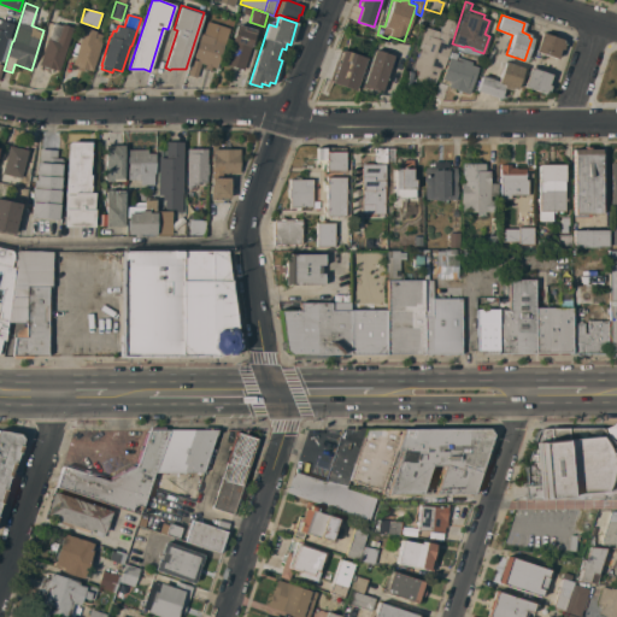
[(230,29),(225,43),(224,43),(216,69),(211,68),(211,70),(205,68),(205,65),(201,64),(197,78),(188,75),(193,60),(198,62),(198,59),(194,58),(201,34),(203,34),(206,21),(230,29)]
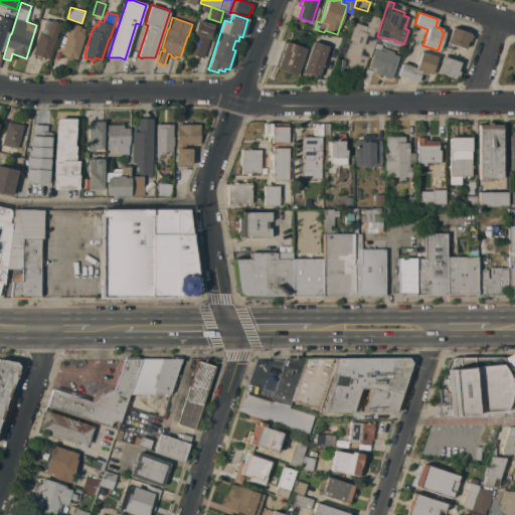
[(368,57),(367,57),(366,59),(364,66),(363,66),(361,71),(346,65),(348,59),(346,58),(344,57),(344,56),(344,53),(345,49),(346,50),(349,40),(347,40),(353,23),(360,25),(362,18),(379,23),(376,30),(377,31),(368,57)]
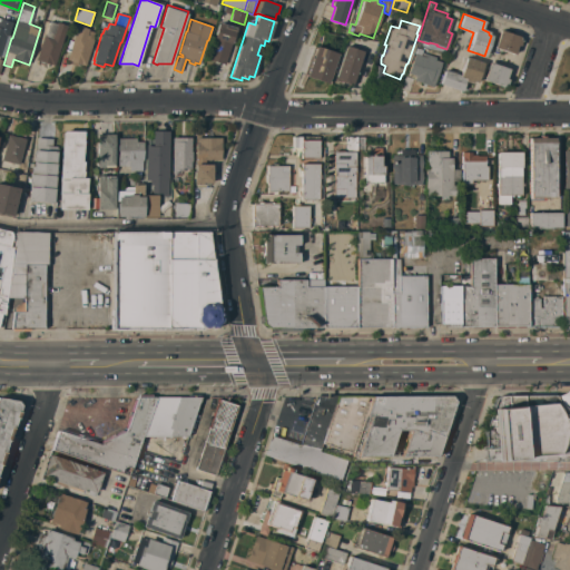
[(0,21),(10,25),(8,30),(8,31),(0,55),(0,21)]
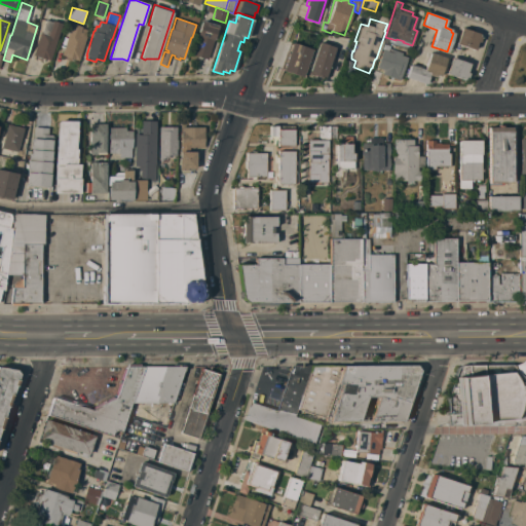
[(50,61),(33,55),(41,32),(42,32),(45,20),(51,22),(52,21),(63,24),(50,61)]
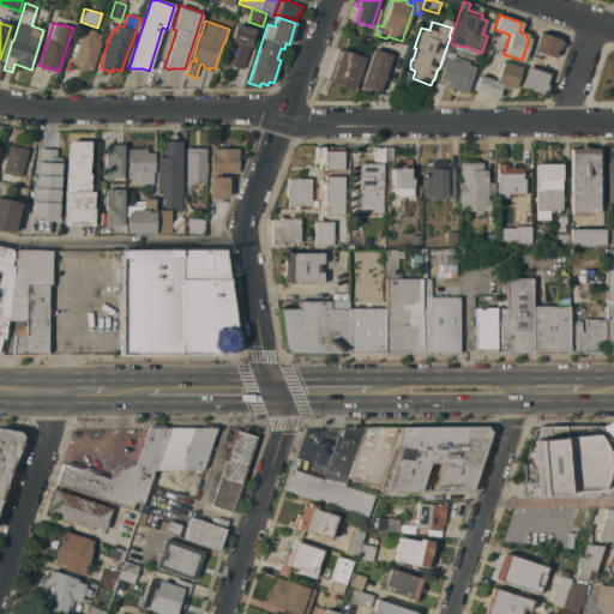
[(242,70),(223,64),(236,24),(254,30),(242,70)]
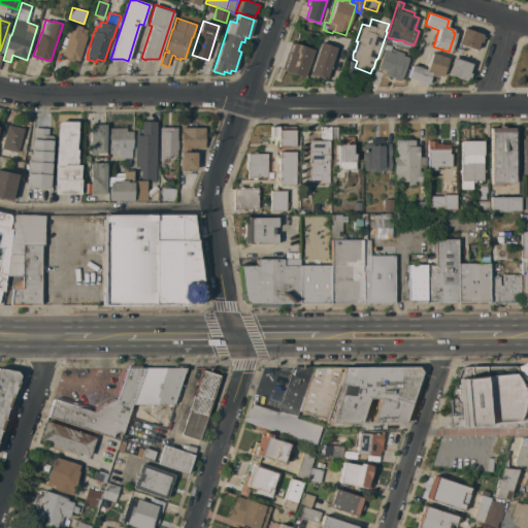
[(78,61),(71,59),(71,61),(65,59),(66,57),(62,56),(72,24),(83,27),(83,28),(88,30),(86,36),(87,36),(78,61)]
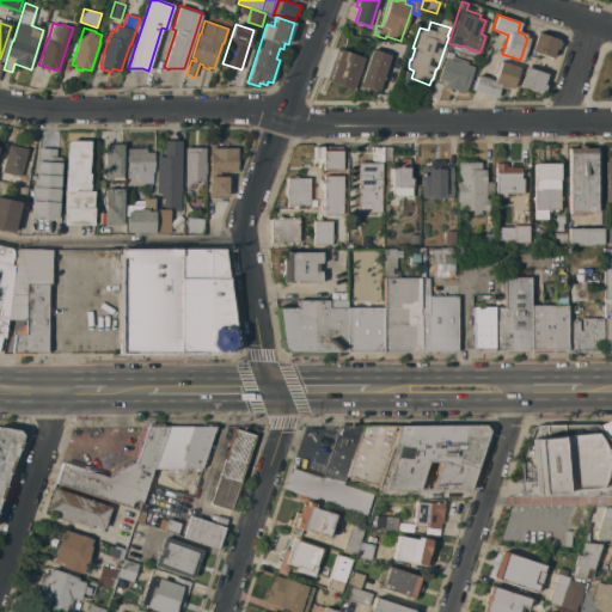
[(531,51),(537,32),(558,40),(557,43),(560,43),(558,49),(556,49),(552,59),(531,51)]
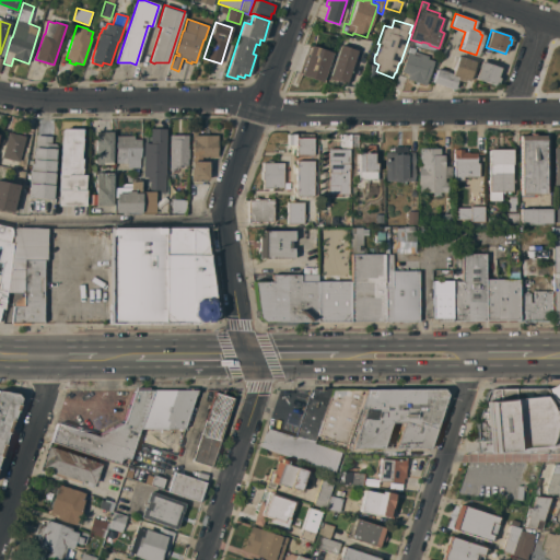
[(346,84),(328,79),(339,45),(357,51),(346,84)]
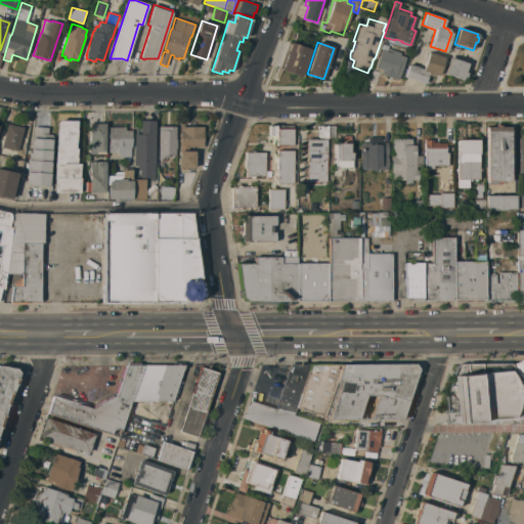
[(301,77),(281,71),(281,70),(279,69),(285,52),(287,53),(291,43),(310,49),(301,77)]
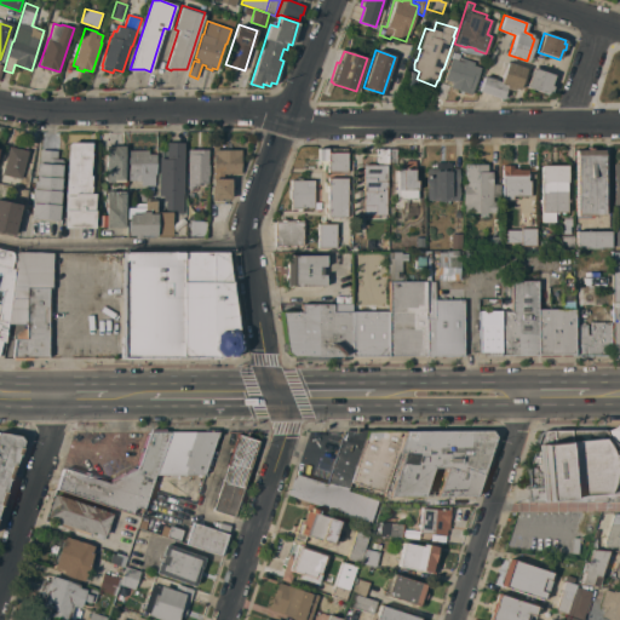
[(449,87),(451,82),(442,80),(449,58),(452,52),(458,55),(457,61),(458,57),(464,59),(472,62),(472,65),(480,68),(471,93),(470,95),(449,87)]
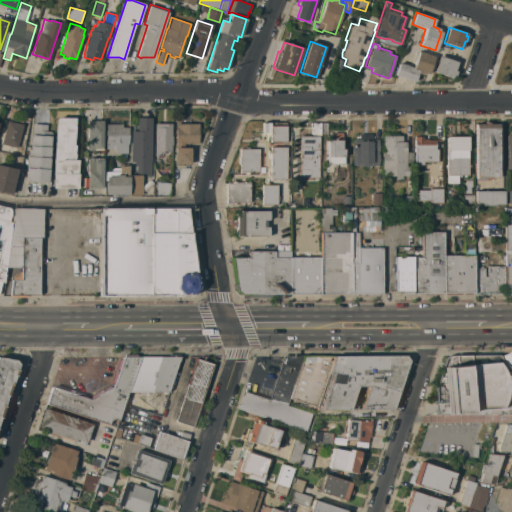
[(399,63),(412,68),(418,51),(434,57),(428,74),(425,73),(424,76),(417,73),(414,82),(395,76),(399,63)]
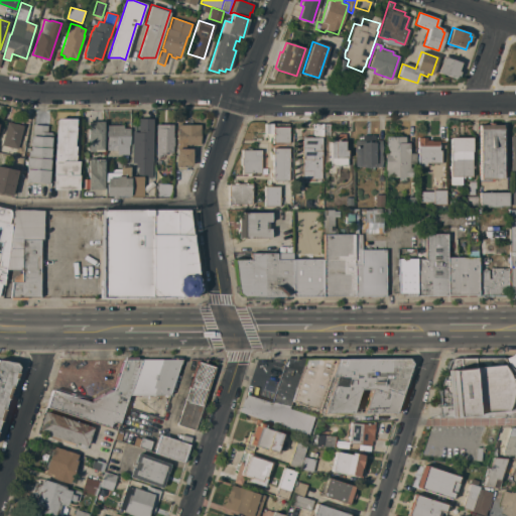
[(442,56),(461,62),(458,72),(460,72),(459,77),(457,76),(456,79),(437,73),(442,56)]
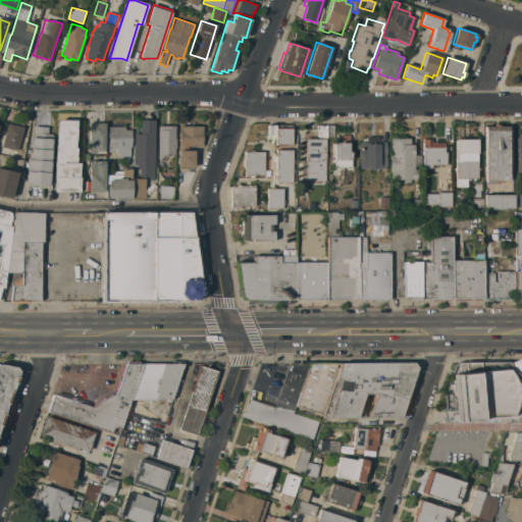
[(373,84),(367,82),(371,70),(375,71),(376,71),(378,72),(373,84)]
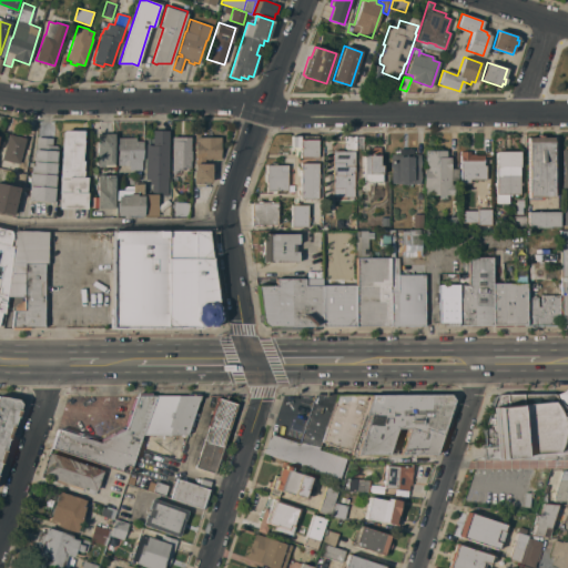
[(9,130),(27,134),(26,139),(30,140),(26,165),(23,164),(21,173),(19,183),(7,180),(9,171),(2,170),(3,168),(0,166),(0,159),(2,160),(9,130)]
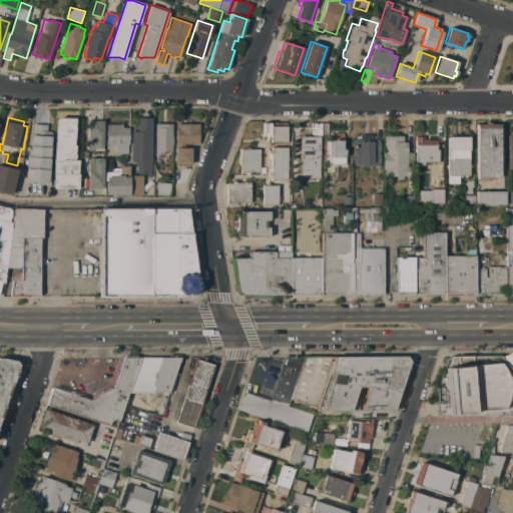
[(152,162),(152,175),(142,175),(142,195),(130,195),(130,175),(137,175),(137,167),(138,167),(138,166),(135,166),(135,162),(131,162),(131,131),(137,130),(137,117),(152,117),(152,162)]
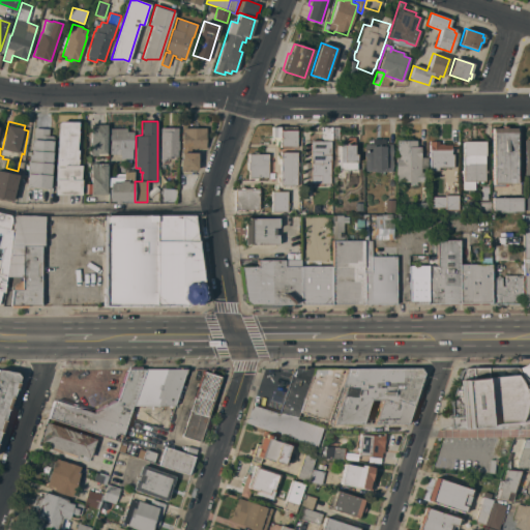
[(55,195),(55,179),(56,179),(56,168),(56,167),(59,122),(78,122),(78,130),(77,150),(79,150),(78,159),(79,159),(79,165),(82,166),(81,179),(81,180),(81,195),(55,195)]
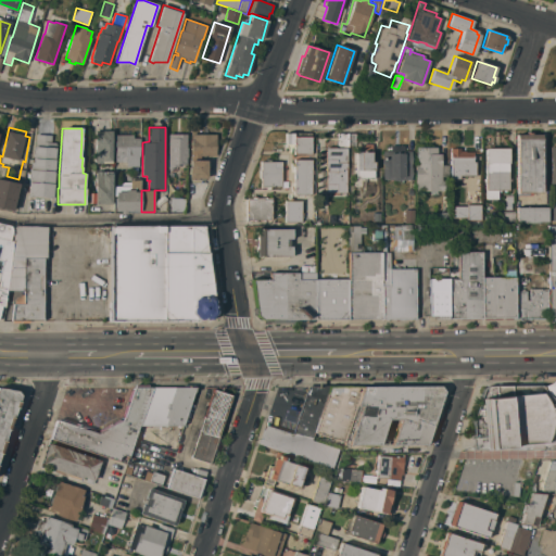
[(112,163),(102,163),(102,164),(97,164),(97,163),(96,163),(96,133),(104,133),(104,130),(112,130),(112,163)]
